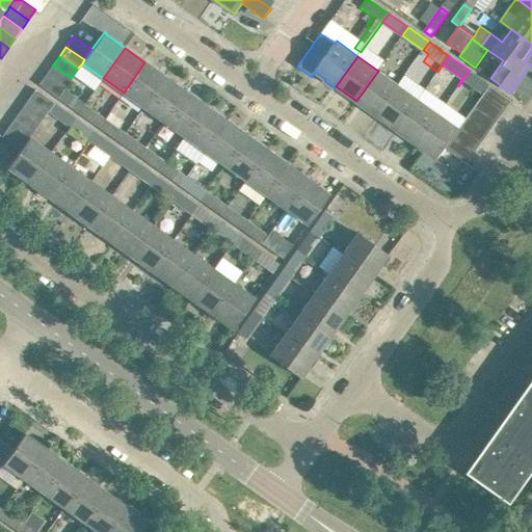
[(143,107),(165,77),(144,62),(124,92),(143,107)]
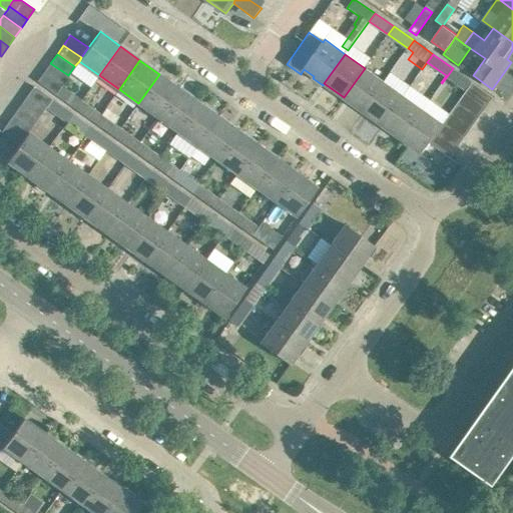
[(68,75),(50,63),(44,71),(62,84),(68,75)]
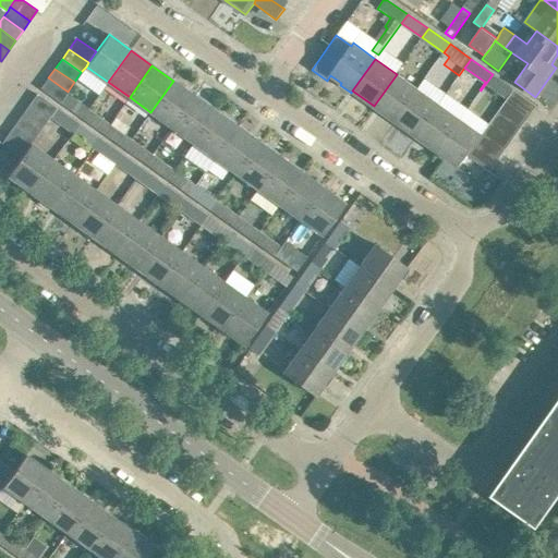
[(395,121),(417,88),(397,74),(374,106),(395,121)]
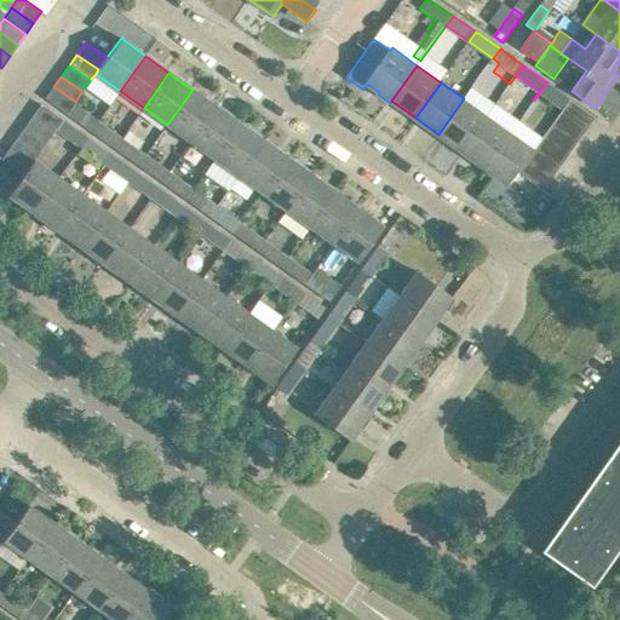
[(562,112),(572,99),(547,82),(534,101),(558,118),(562,112)]
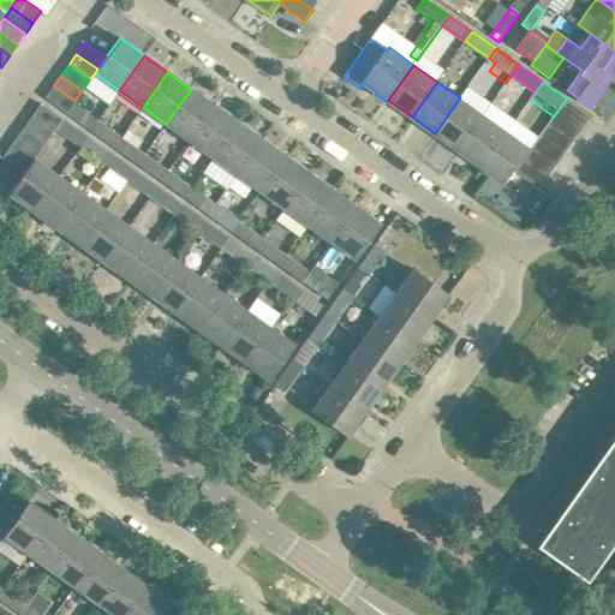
[(75,101),(53,85),(45,97),(66,113),(73,103),(75,101)]
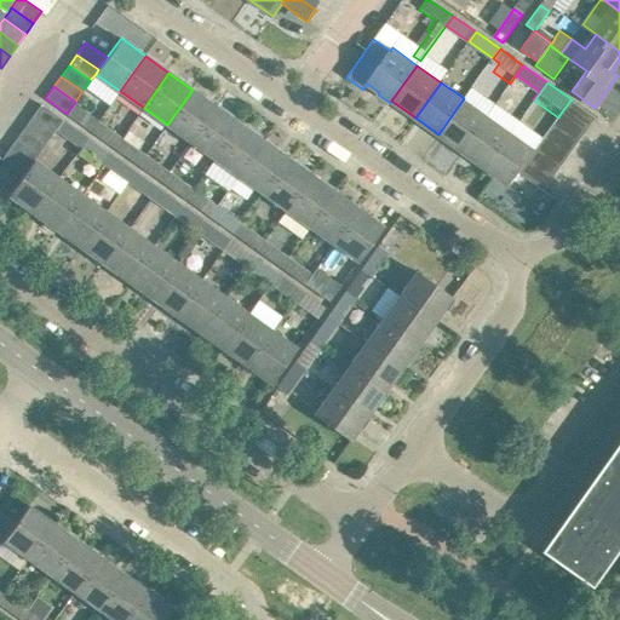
[(191,142),(217,107),(193,90),(167,125),(191,142)]
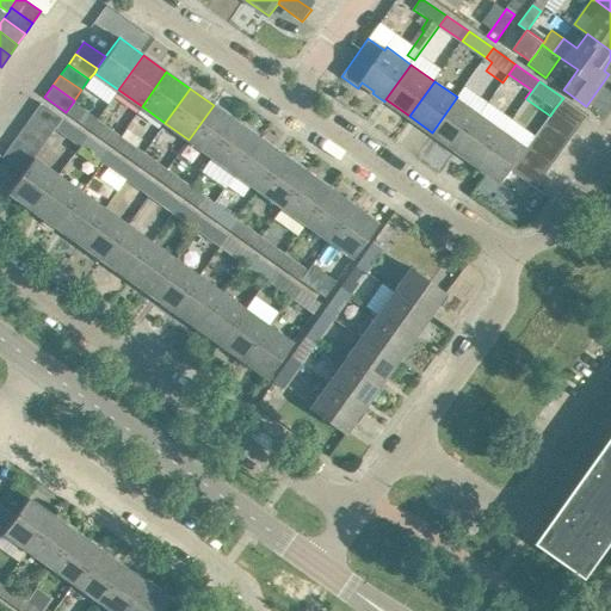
[(456,149),(481,113),(457,97),(432,133),(456,149)]
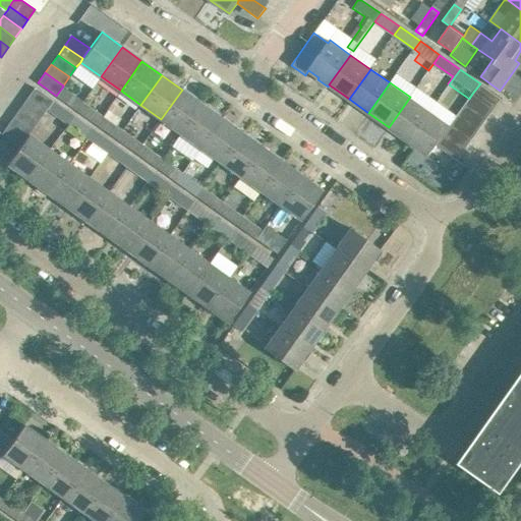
[(501,99),(480,83),(472,94),(494,109),(501,99)]
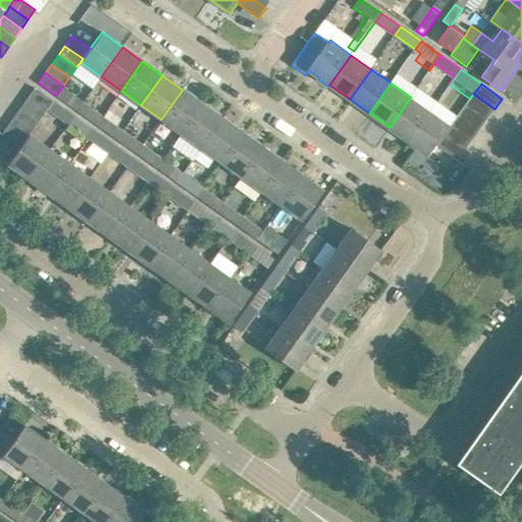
[(52,101),(34,88),(27,98),(45,111),(47,108),(52,101)]
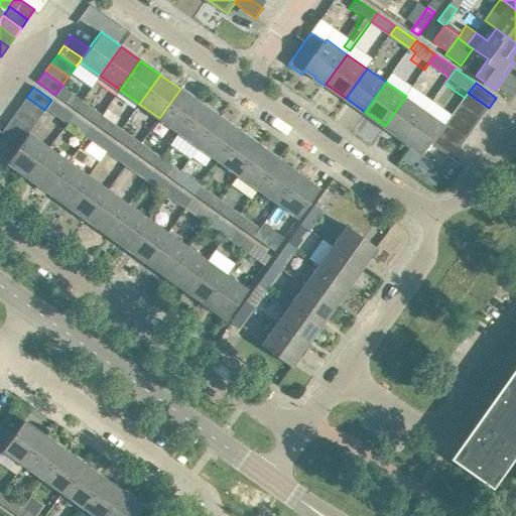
[(82,102),(61,87),(55,95),(77,110),(82,102)]
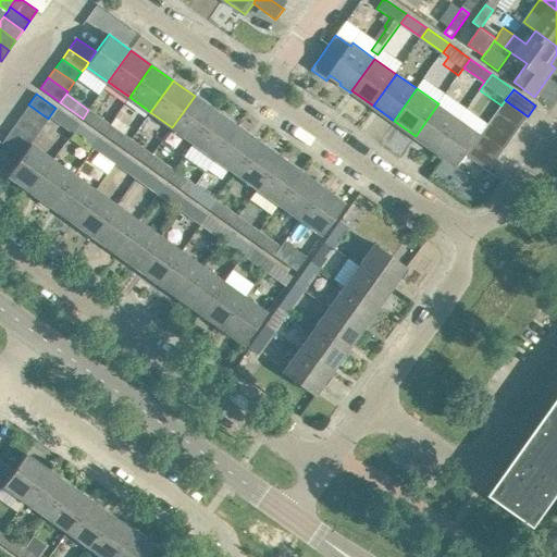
[(194,143),(215,111),(206,103),(207,101),(196,94),(195,96),(172,127),(194,143)]
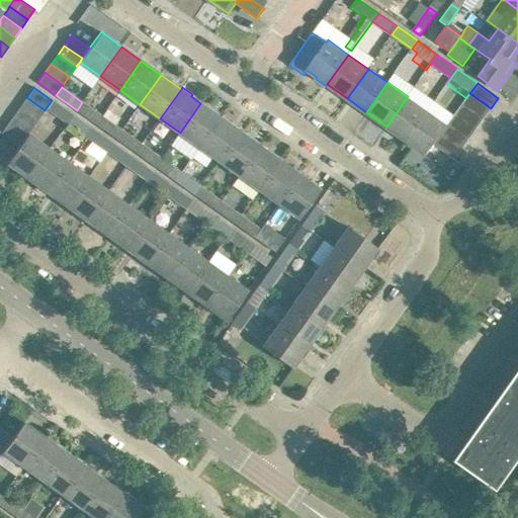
[(491,108),(469,93),(466,98),(462,103),(484,118),(491,108)]
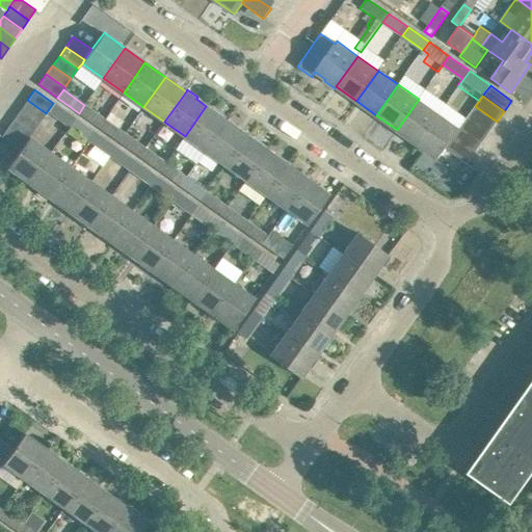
[(417,144),(439,113),(419,99),(397,130),(417,144)]
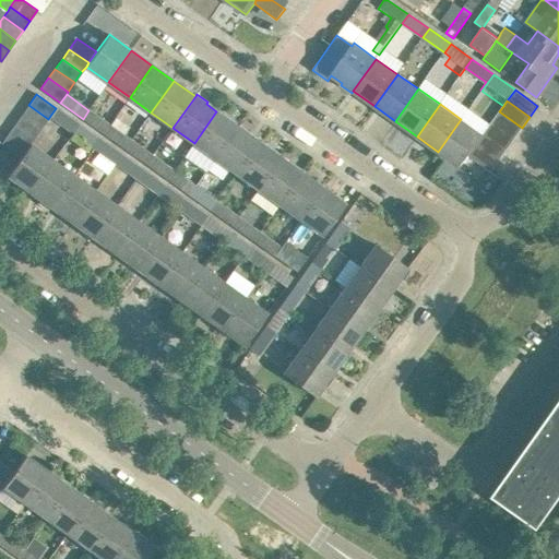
[(48,119),(28,105),(22,115),(42,129),(48,119)]
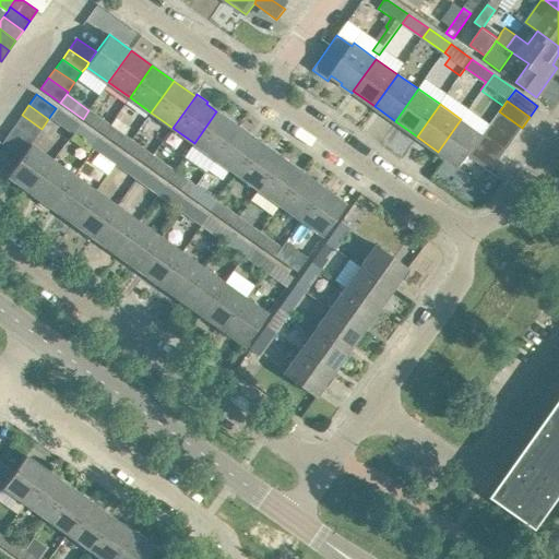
[(79,123),(56,108),(50,116),(72,132),(79,123)]
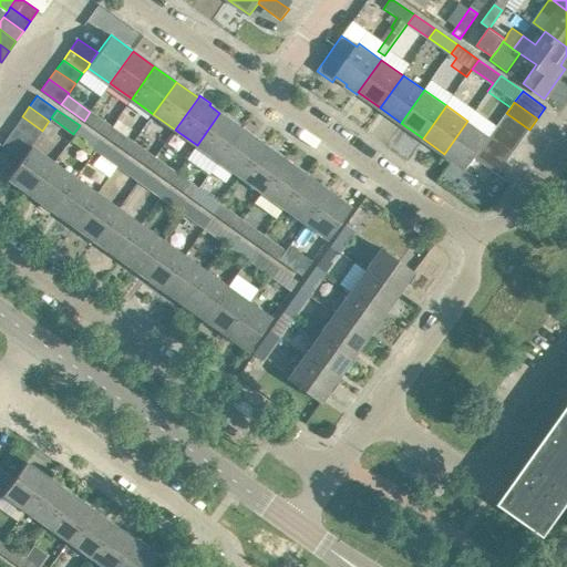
[(218,161),(241,129),(230,121),(233,119),(222,111),(219,113),(197,145),(218,161)]
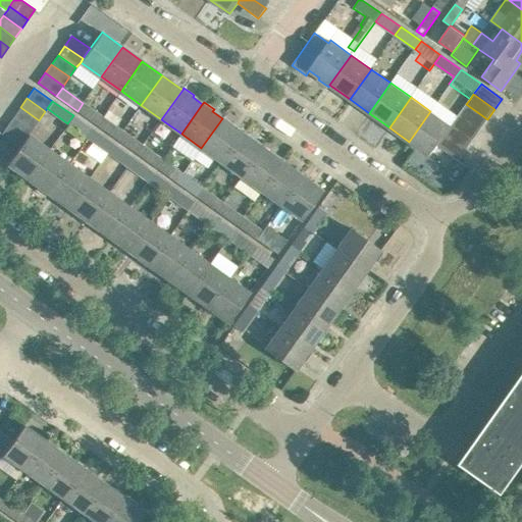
[(103,117),(83,103),(77,111),(97,125),(103,117)]
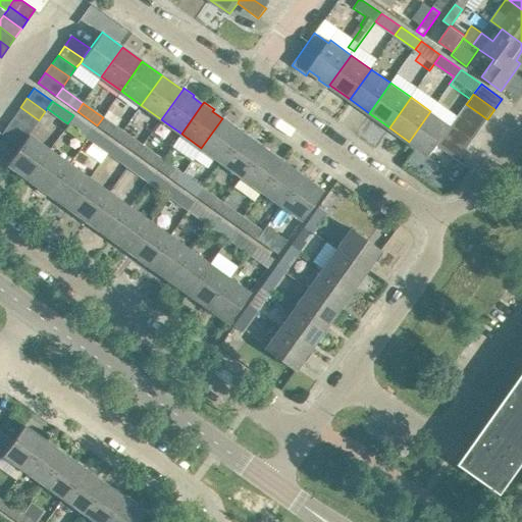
[(487,119),(466,104),(459,114),(480,129),(487,119)]
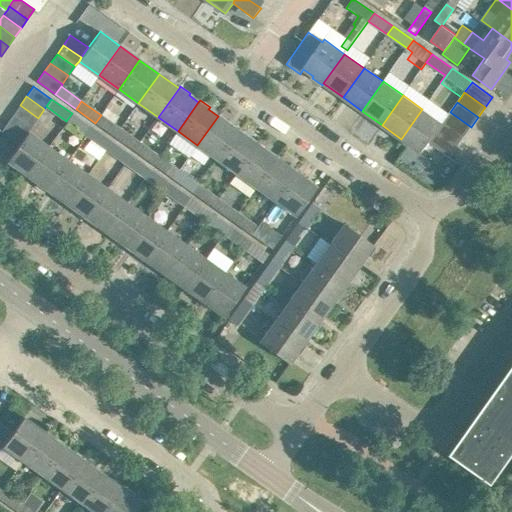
[(38,118),(20,105),(14,114),(32,127),(38,118)]
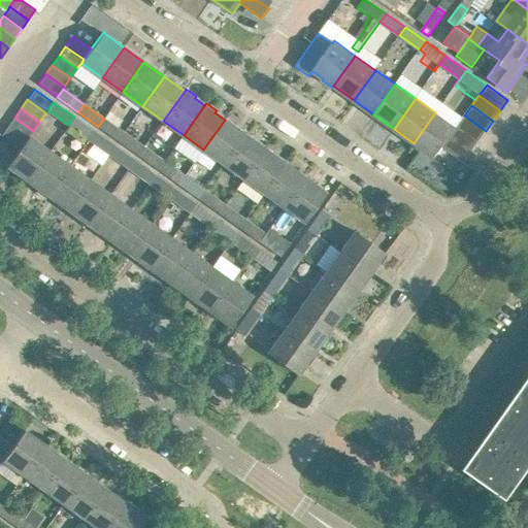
[(442,146),(450,136),(456,128),(435,112),(414,143),(434,158),(442,146)]
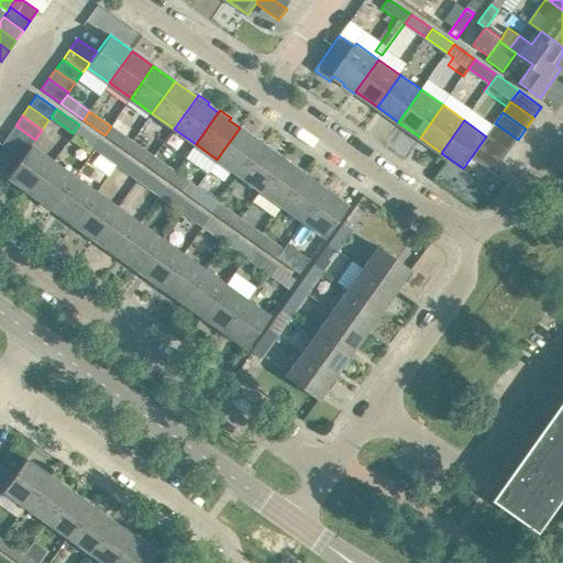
[(518,140),(495,123),(487,134),(510,151),(518,140)]
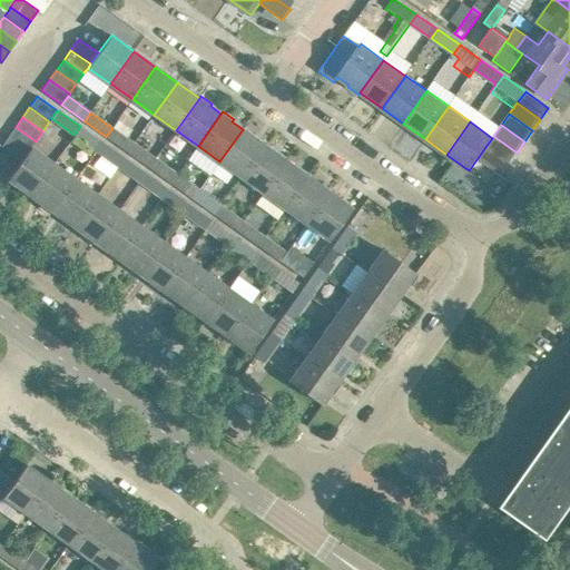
[(101,141),(80,126),(74,135),(96,150),(101,141)]
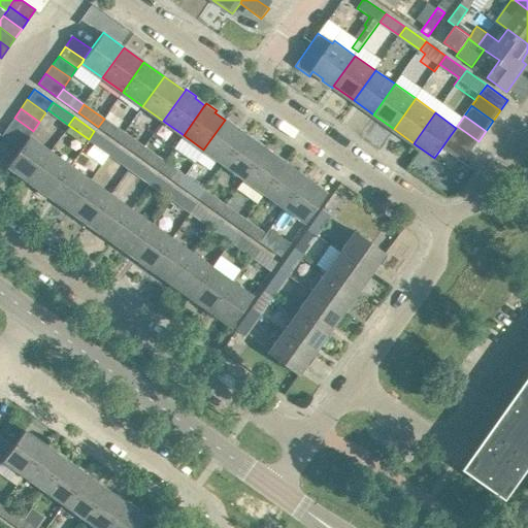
[(33,131),(14,118),(7,127),(26,140),(29,135),(33,131)]
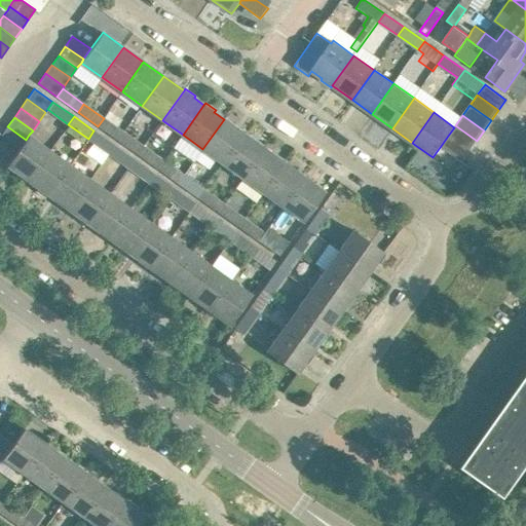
[(223,163),(243,134),(234,126),(235,124),(225,117),(224,119),(202,149),(223,163)]
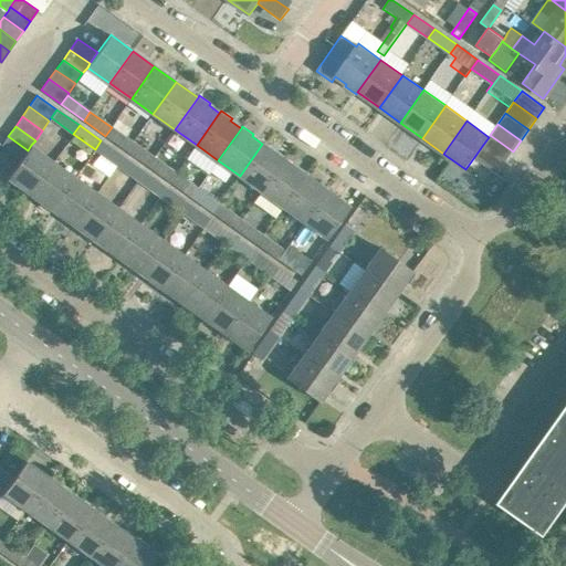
[(134,143),(112,127),(105,136),(127,152),(134,143)]
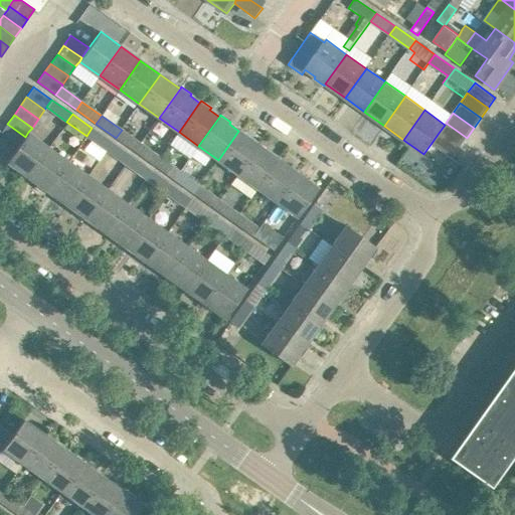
[(467,138),(446,123),(445,125),(439,133),(459,148),(467,138)]
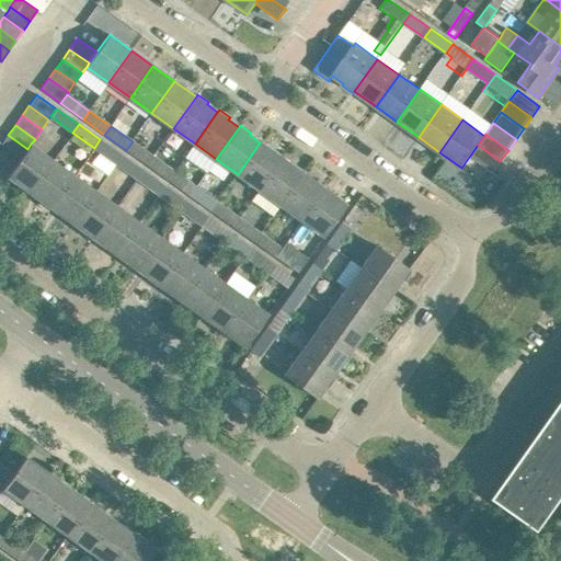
[(27,149),(8,135),(0,146),(20,159),(27,149)]
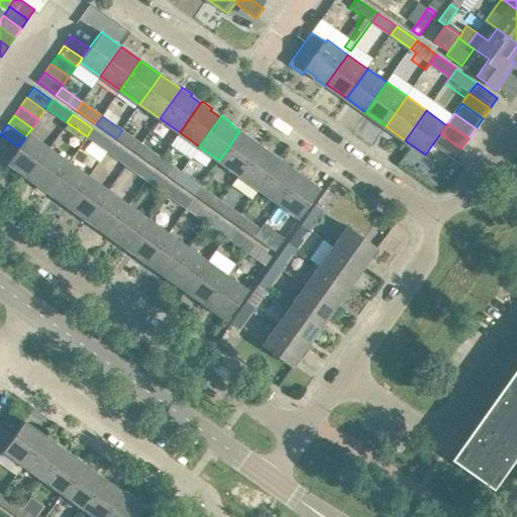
[(106,150),(112,142),(92,128),(87,136),(90,138),(90,150),(96,154),(93,159),(98,163),(106,150)]
